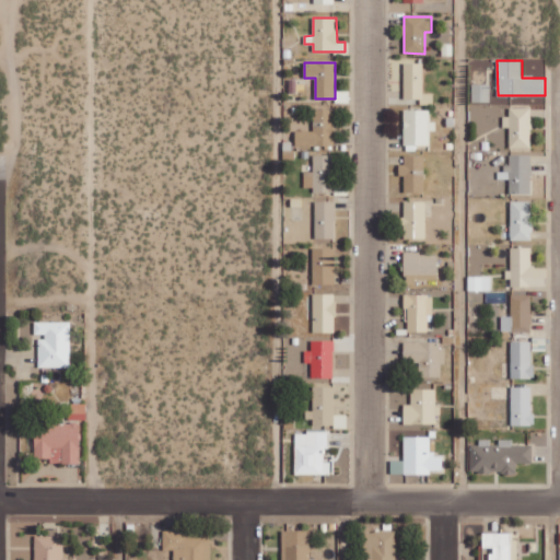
[(423,62),(404,62),(405,98),(421,98),(421,104),(434,104),(433,93),(423,93),(423,62)]
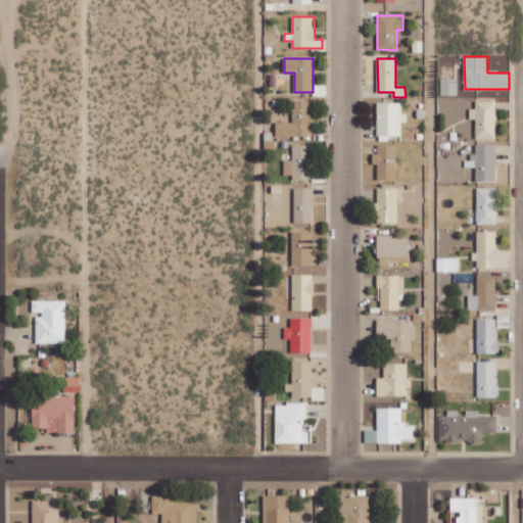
[(458,95),(458,79),(441,78),(441,95),(458,95)]
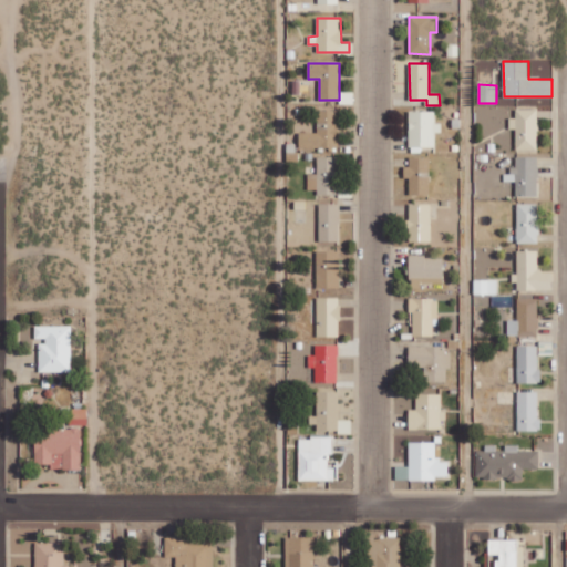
[(516,129),(516,150),(537,150),(538,109),(516,109),(516,117),(509,117),(509,129),(516,129)]
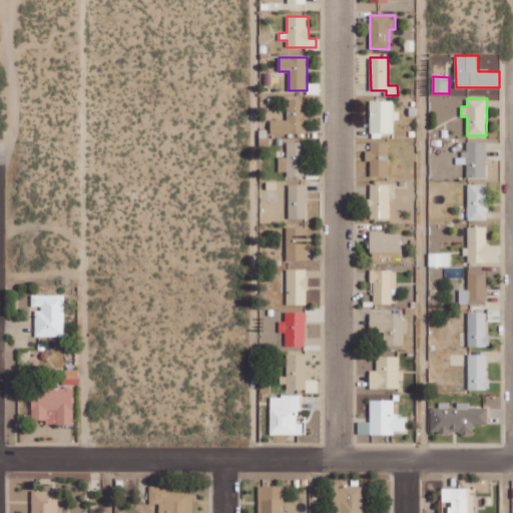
[(306,134),(307,100),(288,99),(287,120),(271,119),(271,133),(306,134)]
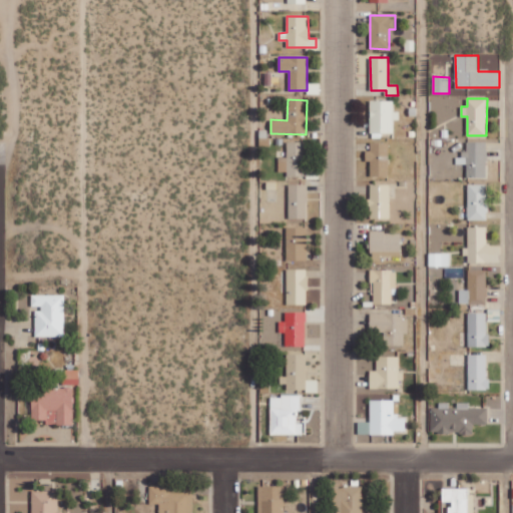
[(371,100),(370,135),(382,135),(382,133),(394,133),(394,119),(400,119),(400,111),(394,111),(394,100),(371,100)]
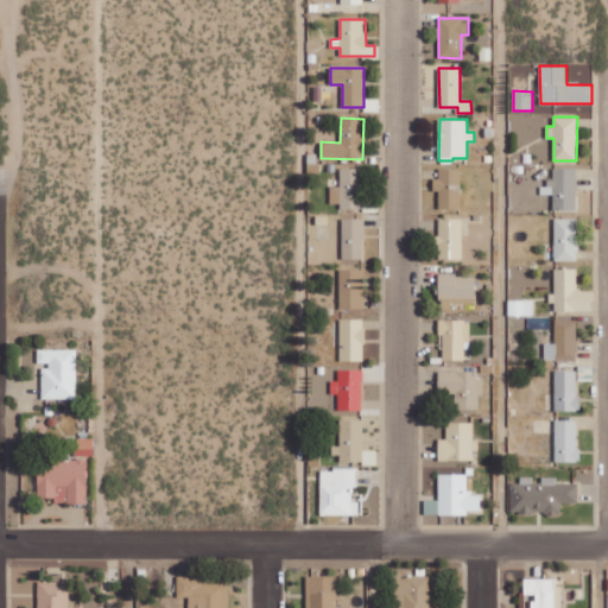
[(330,187),(330,203),(340,203),(340,209),(362,209),(363,168),(341,168),(340,187),(330,187)]
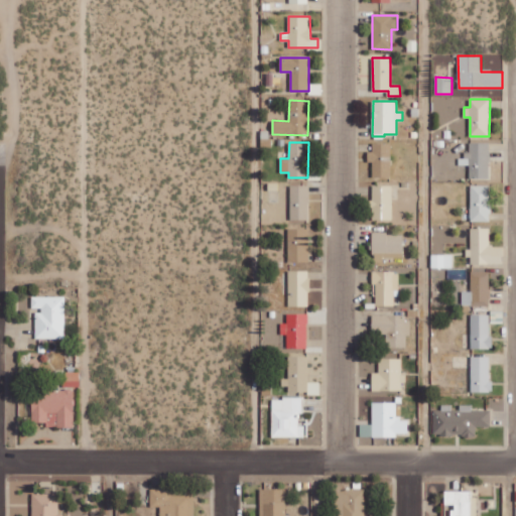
[(391,177),(392,143),(373,142),(373,151),(368,151),(368,161),(373,161),(372,176),(391,177)]
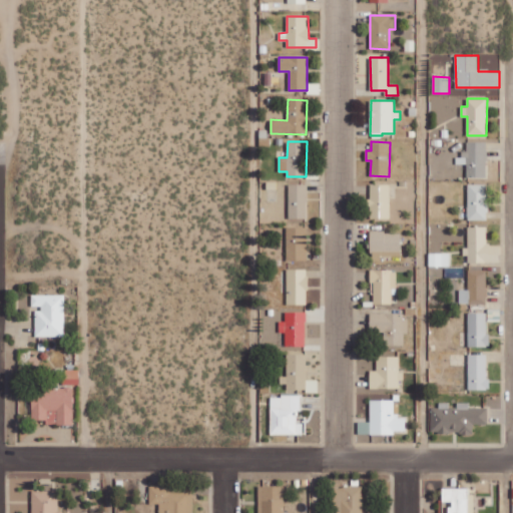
[(456,164),(467,164),(467,177),(487,177),(487,142),(465,141),(464,157),(456,157),(456,164)]
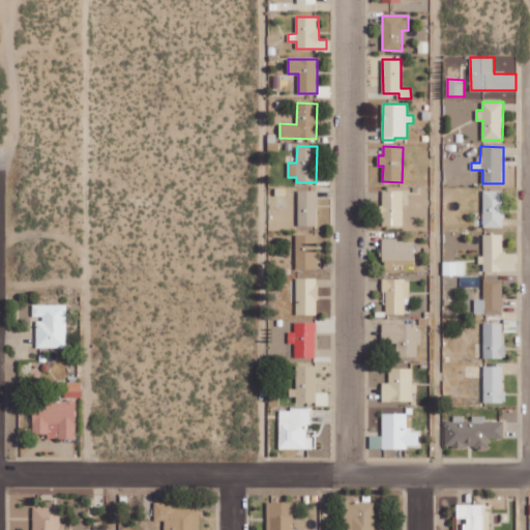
[(503,190),(483,189),(483,227),(502,228),(503,190)]
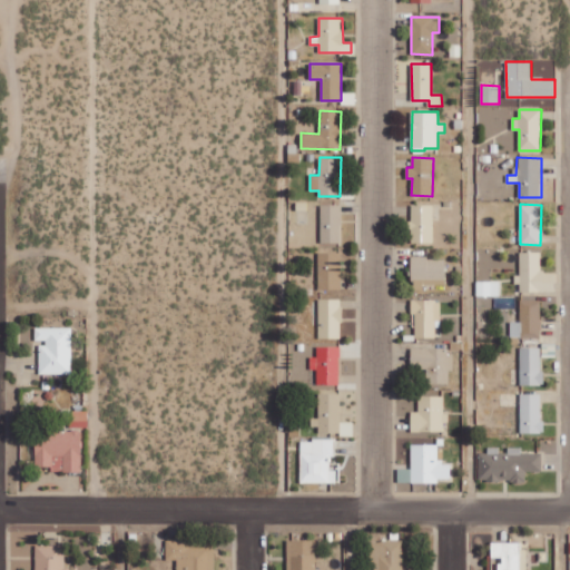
[(341,243),(342,205),(322,205),(321,243),(341,243)]
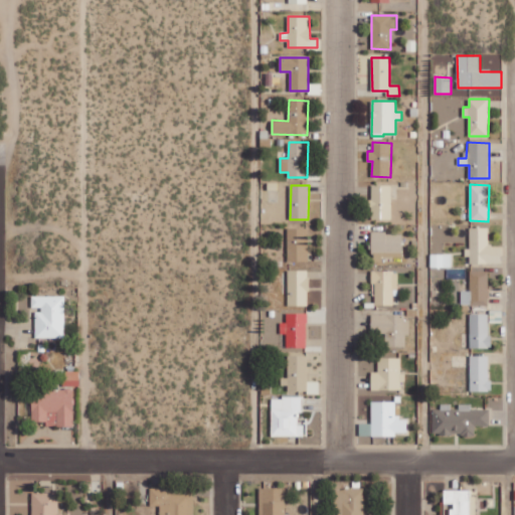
[(391,185),(371,185),(371,218),(390,218),(391,185)]
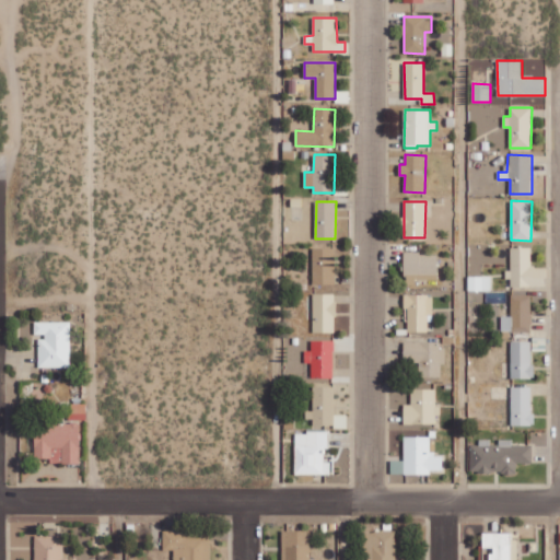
[(313,284),(335,284),(335,247),(313,248),(313,284)]
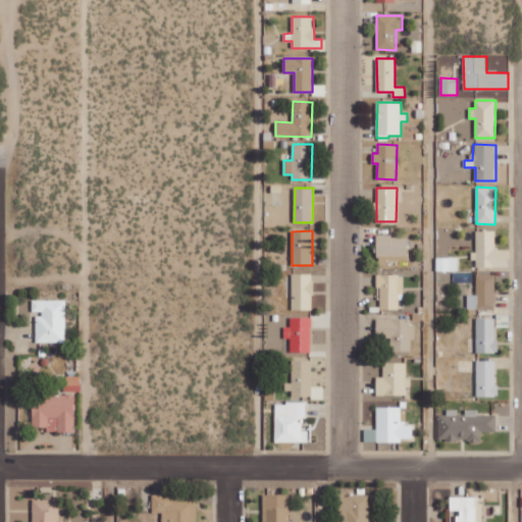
[(496,230),(476,230),(476,252),(474,252),(474,267),(509,267),(508,249),(496,249),(496,230)]
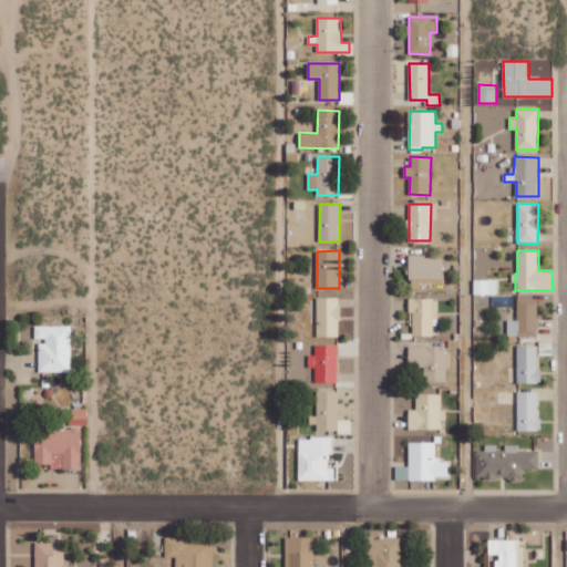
[(410,288),(421,288),(421,282),(443,282),(443,256),(411,256),(410,288)]
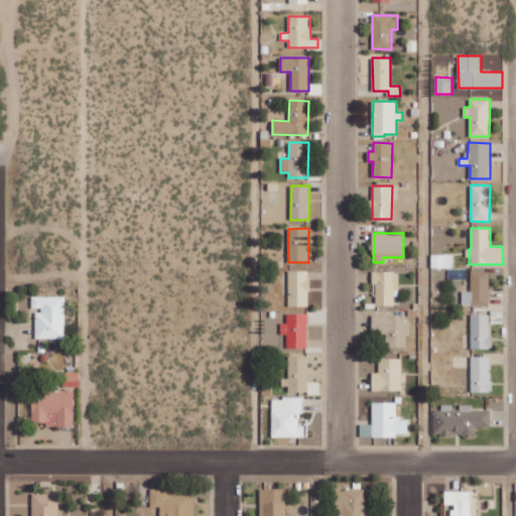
[(431,268),(453,268),(454,254),(431,254),(431,268)]
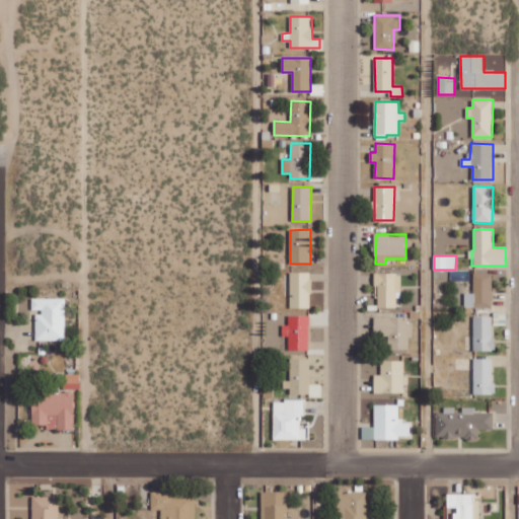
[(311,272),(290,273),(291,308),(311,308),(311,272)]
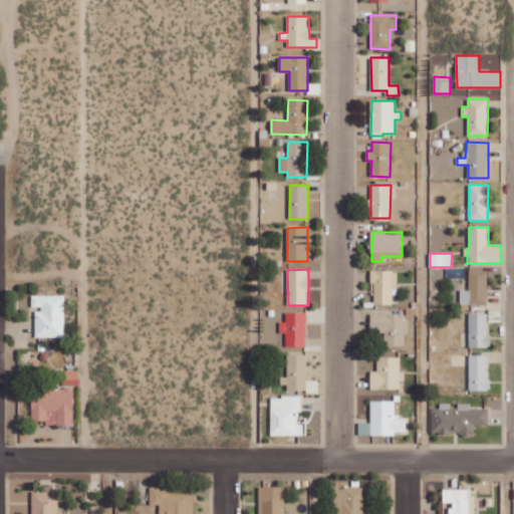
[(373,304),(395,304),(396,270),(373,270),(373,304)]
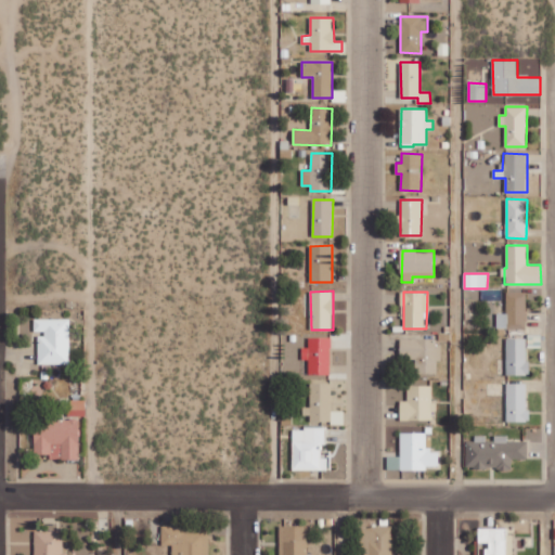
[(498,313),(498,328),(527,327),(526,292),(506,292),(507,312),(498,313)]
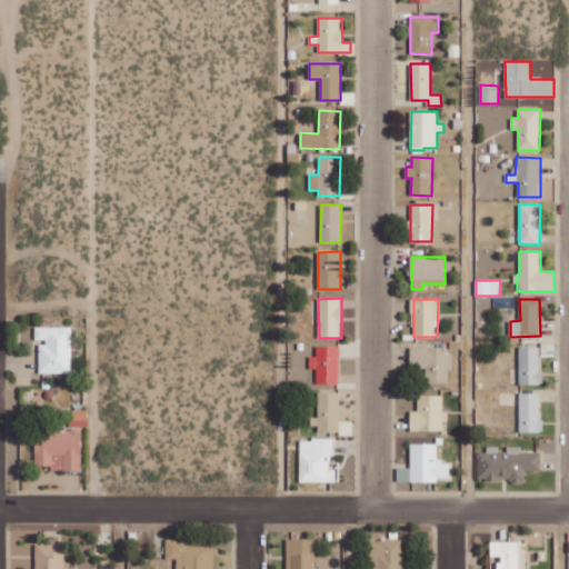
[(71,372),(72,327),(36,327),(35,341),(39,341),(39,372),(71,372)]
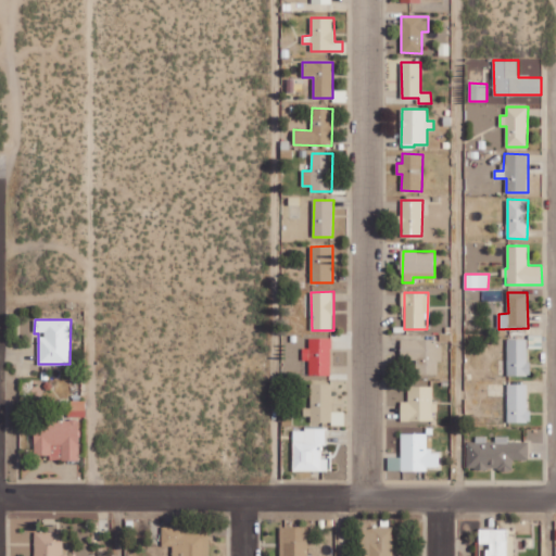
[(303,359),(310,359),(310,375),(331,375),(332,338),(310,338),(310,348),(303,348),(303,359)]
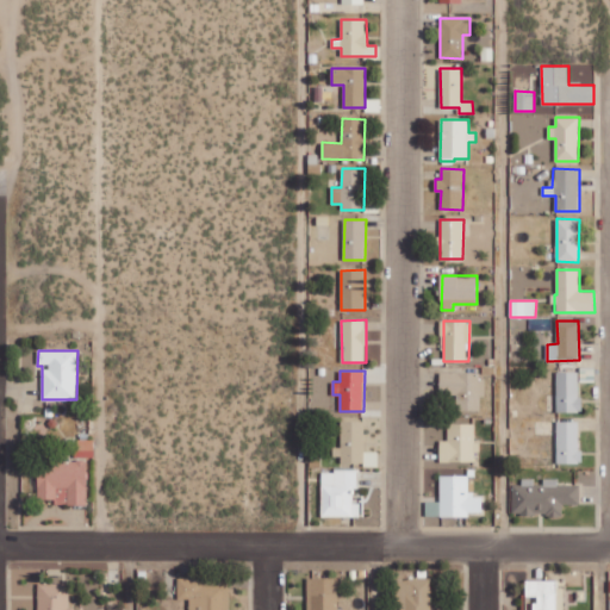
[(484,373),(441,372),(440,394),(456,394),(456,410),(480,410),(480,396),(483,396),(484,373)]
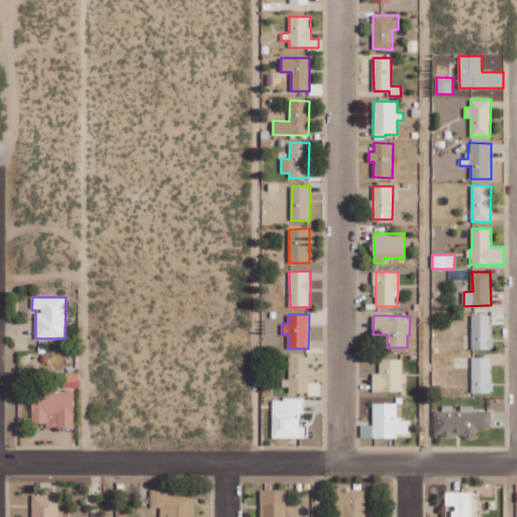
[(473,349),(493,349),(492,315),(472,315),(473,349)]
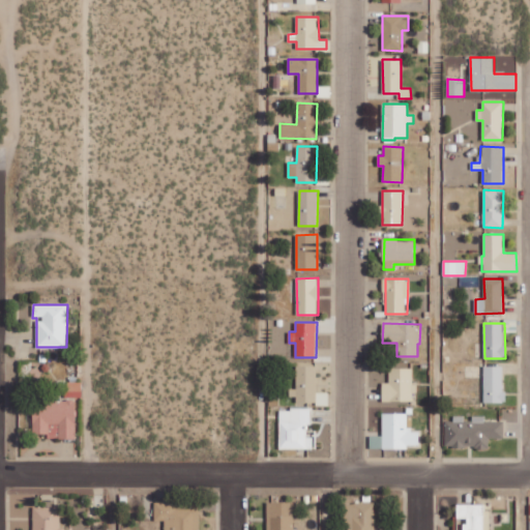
[(318,366),(296,365),(296,389),(290,389),(289,401),(317,402),(318,366)]
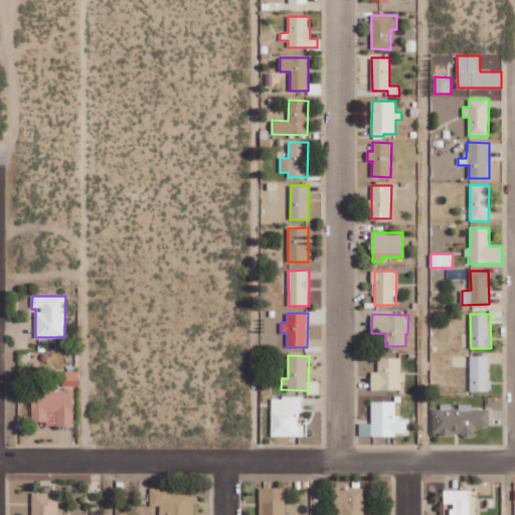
[(471,391),(490,391),(490,355),(470,355),(471,391)]
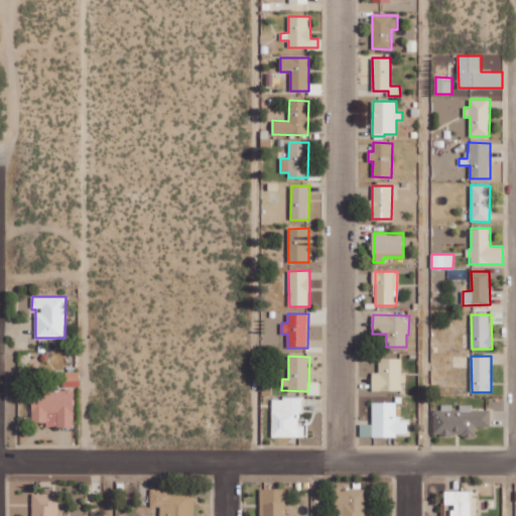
[(403,358),(379,359),(379,372),(372,373),(372,391),(403,391),(403,358)]
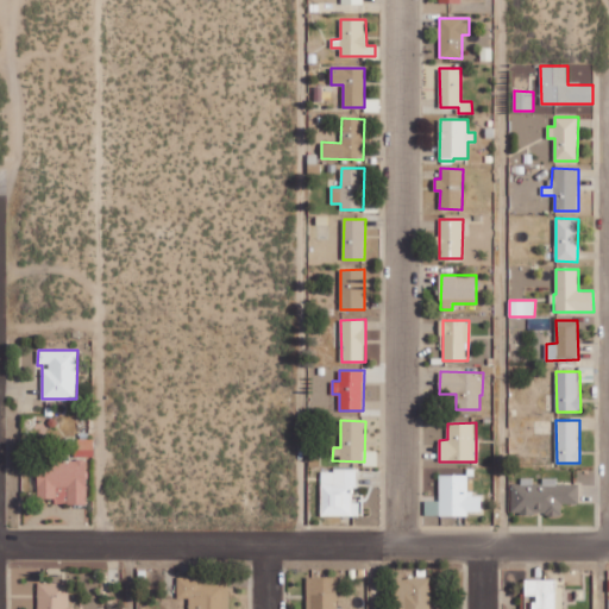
[(94,457),(94,439),(76,439),(75,456),(94,457)]
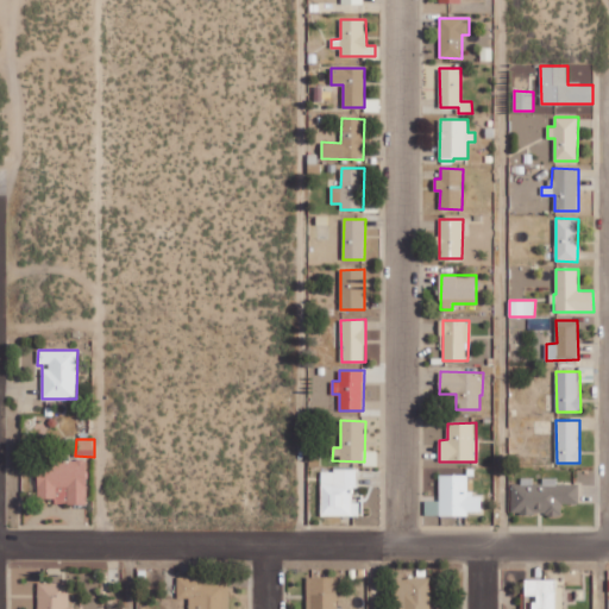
[(87,504),(88,460),(38,460),(37,498),(56,498),(57,487),(68,488),(68,504),(87,504)]
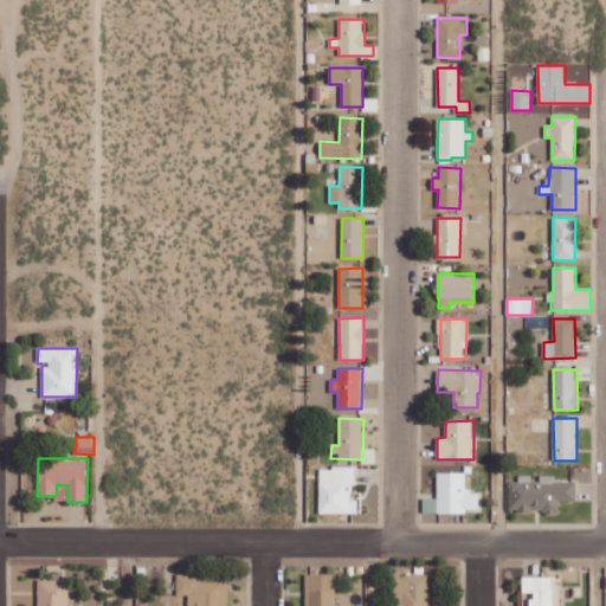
[(320,468),(320,514),(359,514),(358,500),(354,500),(354,466),(320,468)]
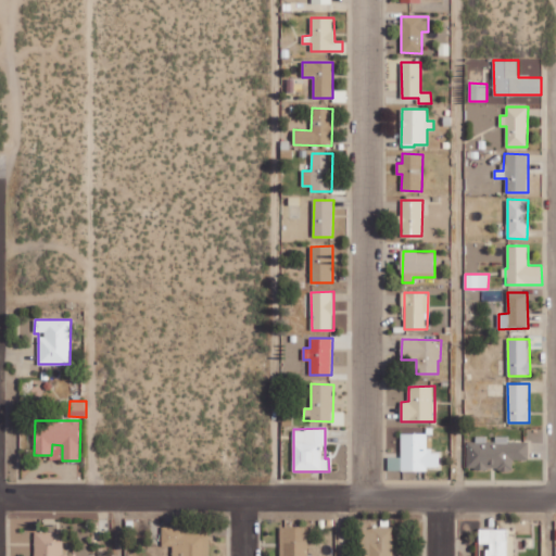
[(389,470),(441,470),(441,453),(429,453),(428,433),(401,433),(401,457),(389,457),(389,470)]
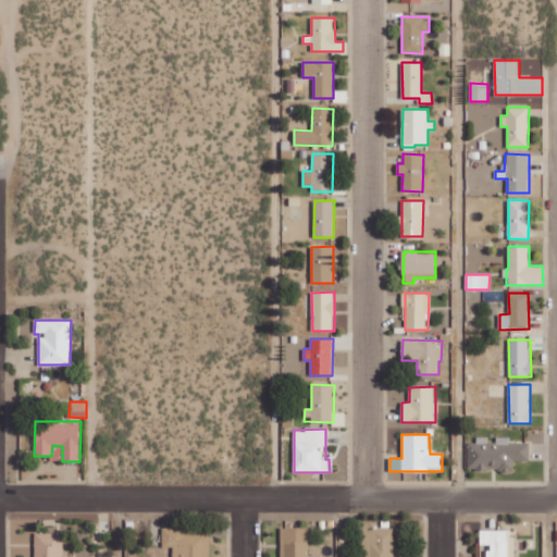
[(468,470),(515,470),(514,460),(530,460),(530,442),(509,442),(509,440),(487,440),(487,436),(477,437),(477,443),(468,443),(468,470)]
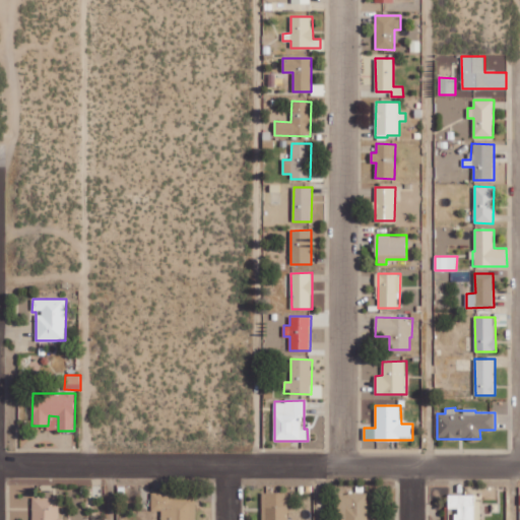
[(163,519),(195,519),(196,500),(173,500),(173,494),(152,493),(152,510),(163,510),(163,519)]
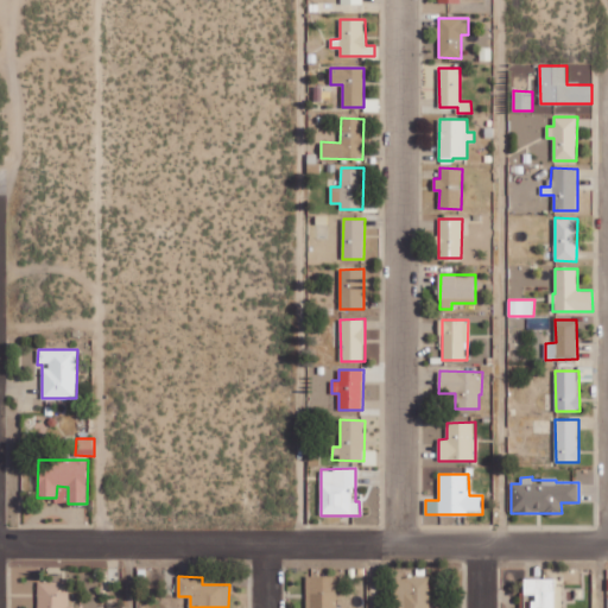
[(305,607),(336,607),(337,576),(306,576),(305,607)]
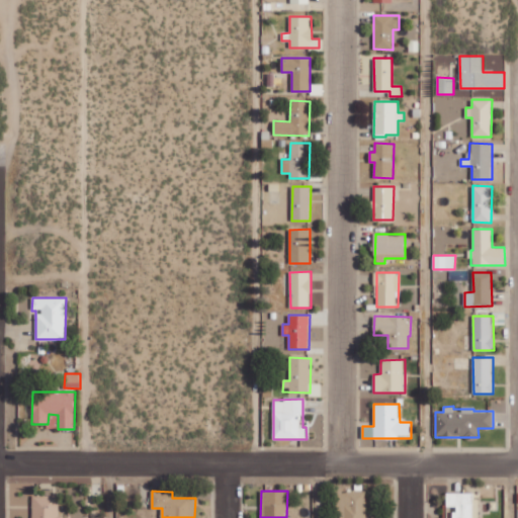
[(366,517),(366,492),(335,492),(335,517),(366,517)]
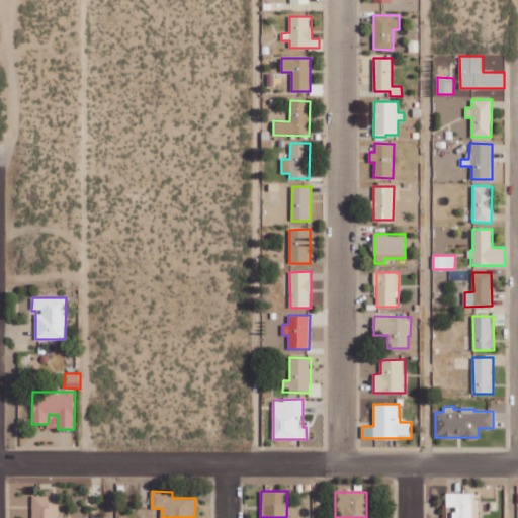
[(62,517),(63,497),(32,496),(31,517),(62,517)]
